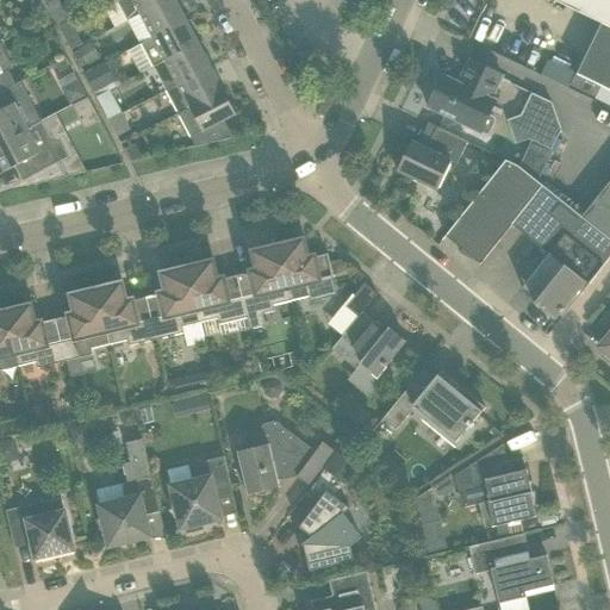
[(58,0),(54,0),(47,5),(58,27),(69,22),(58,0)]
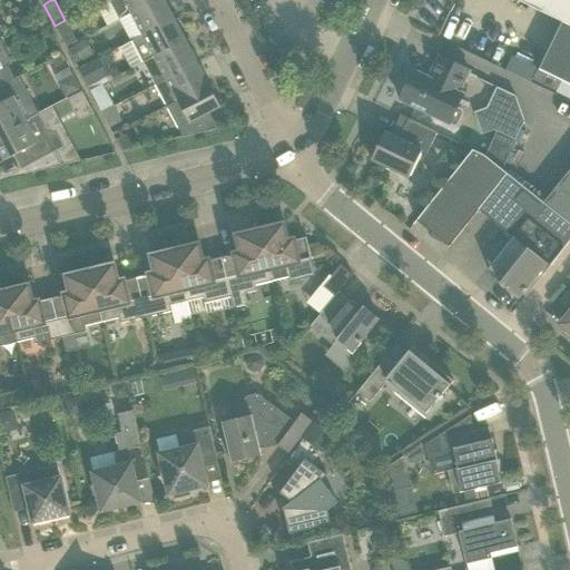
[(156,0),(108,0),(119,19),(156,0)]
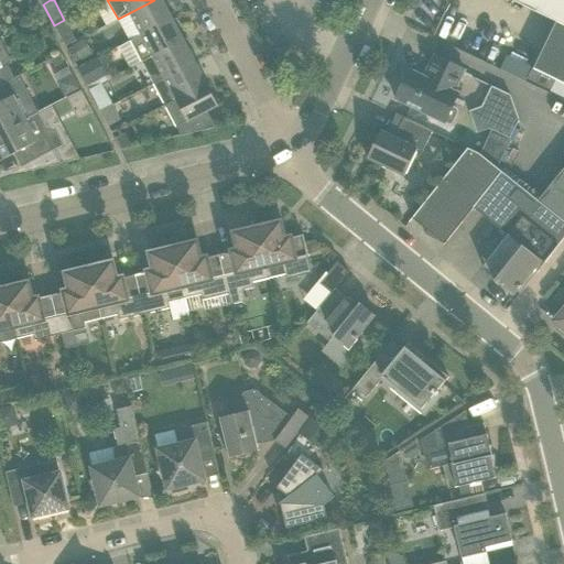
[(172,19),(161,0),(154,0),(118,19),(118,20),(129,13),(141,35),(172,19)]
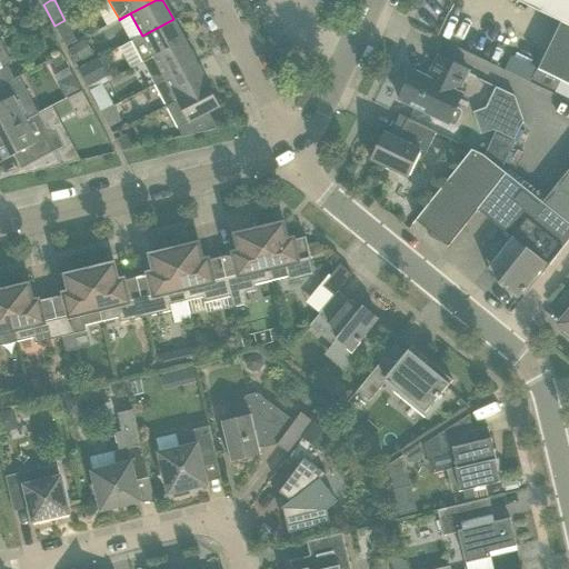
[(568,0),(513,0),(560,22),(566,25),(542,72),(537,70),(536,69),(531,80),(568,98),(568,0)]
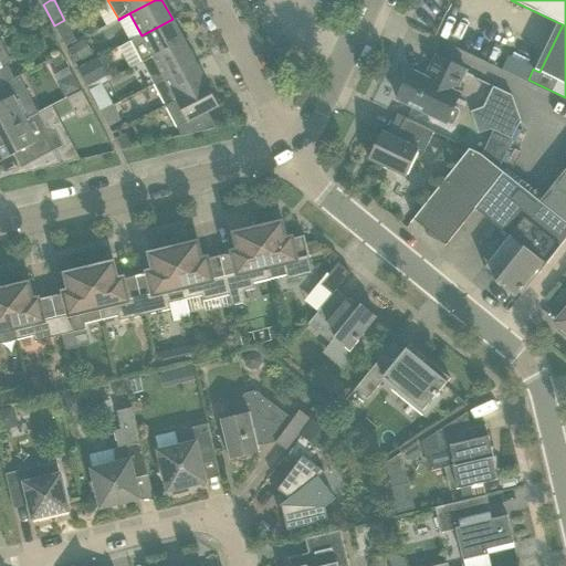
[(173,19),(142,35),(129,42),(140,63),(184,41),(173,19)]
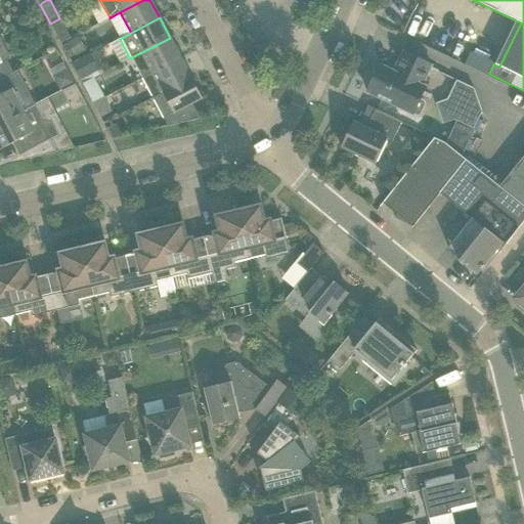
[(71,38),(59,18),(50,24),(60,43),(71,38)]
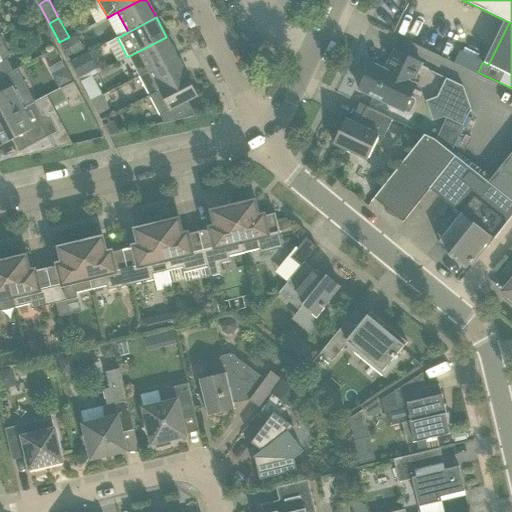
[(60,44),(67,58),(83,49),(76,36),(60,44)]
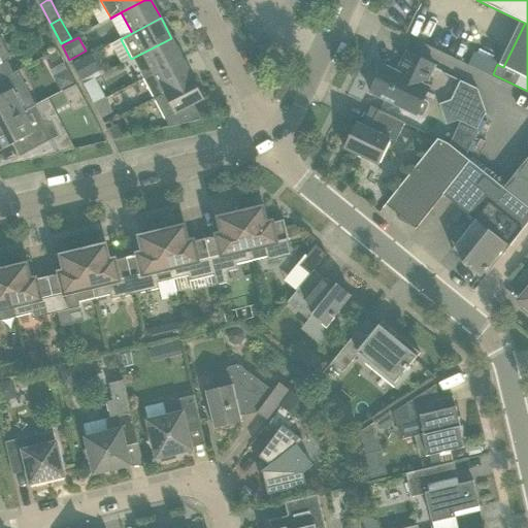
[(182,58),(171,38),(131,59),(142,78),(182,58)]
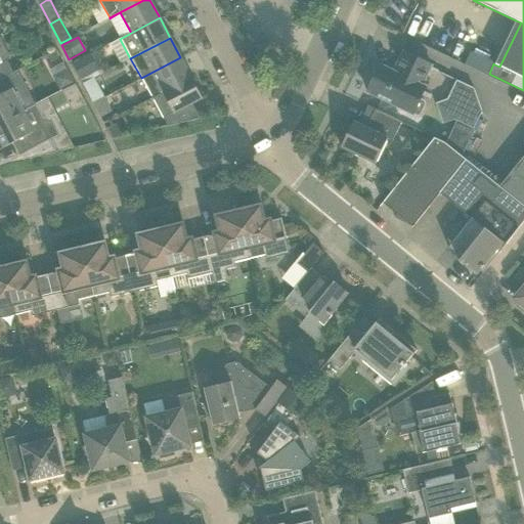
[(0,39),(0,79),(13,73),(7,60),(10,58),(0,39)]
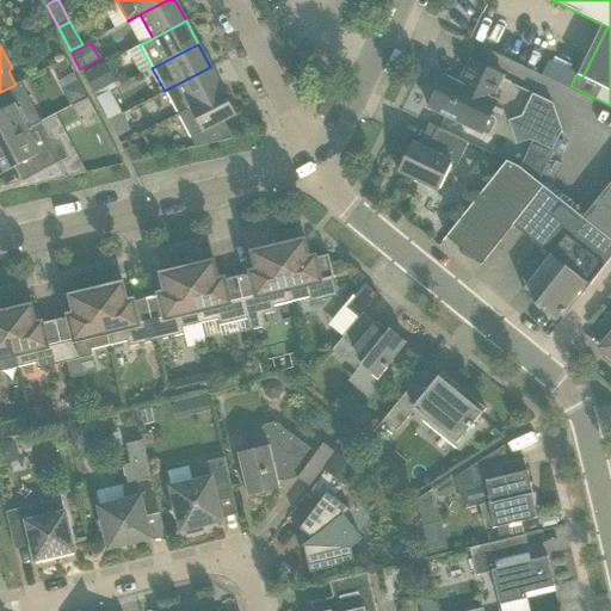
[(495,117),(489,115),(497,102),(492,99),(503,76),(470,60),(458,84),(443,76),(439,84),(434,86),(430,94),(432,99),(427,107),(481,133),(486,135),(489,134),(497,121),(495,117)]
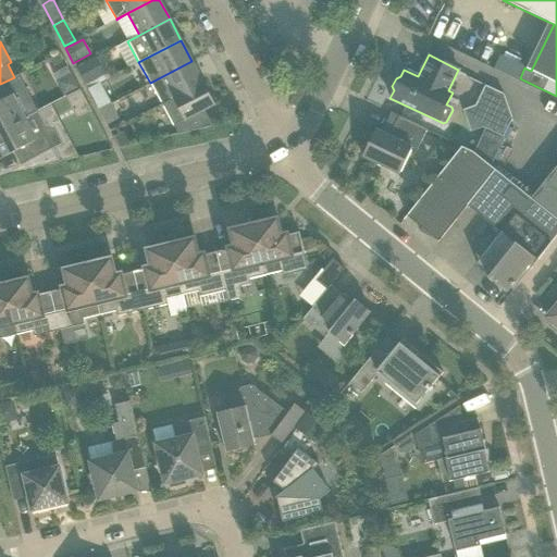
[(499,54),(493,69),(512,77),(519,64),(499,54)]
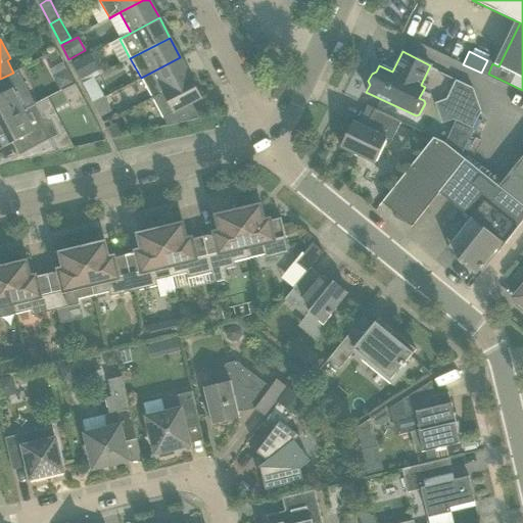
[(92,52),(70,63),(81,81),(101,69),(92,52)]
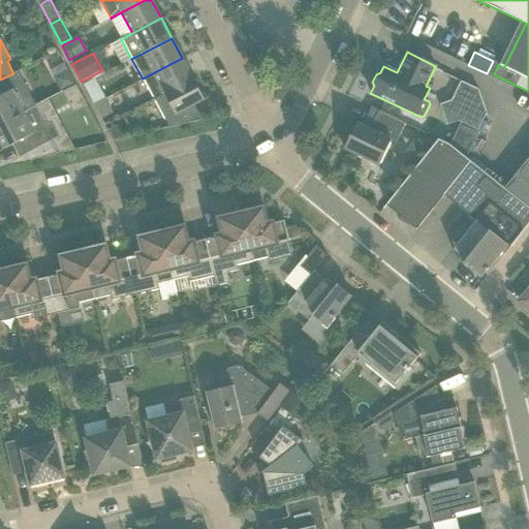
[(193,79),(182,58),(143,79),(154,99),(193,79)]
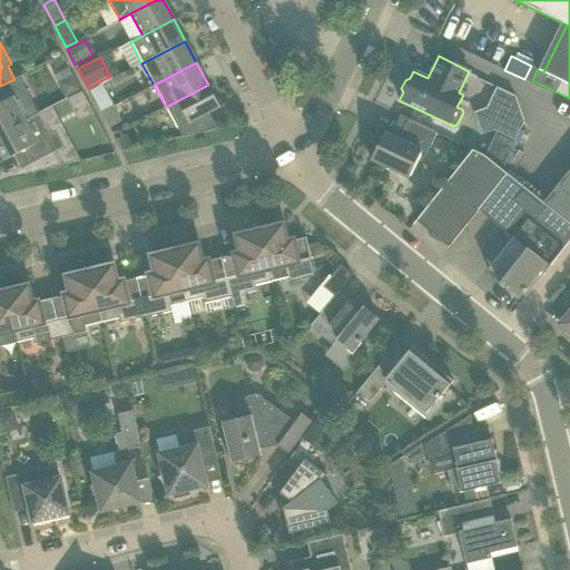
[(15,79),(0,86),(0,133),(26,120),(19,107),(27,102),(15,79)]
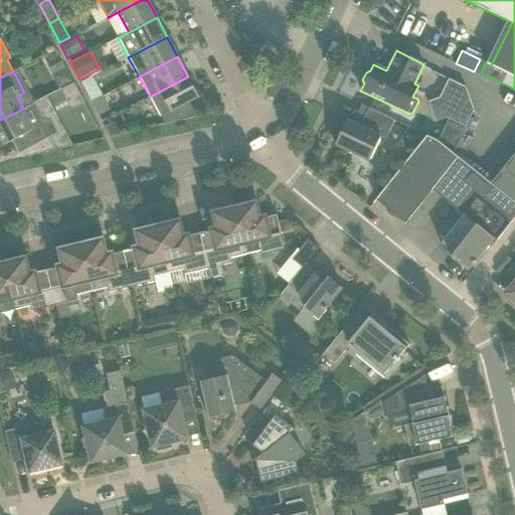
[(92,102),(102,97),(92,76),(80,82),(92,102)]
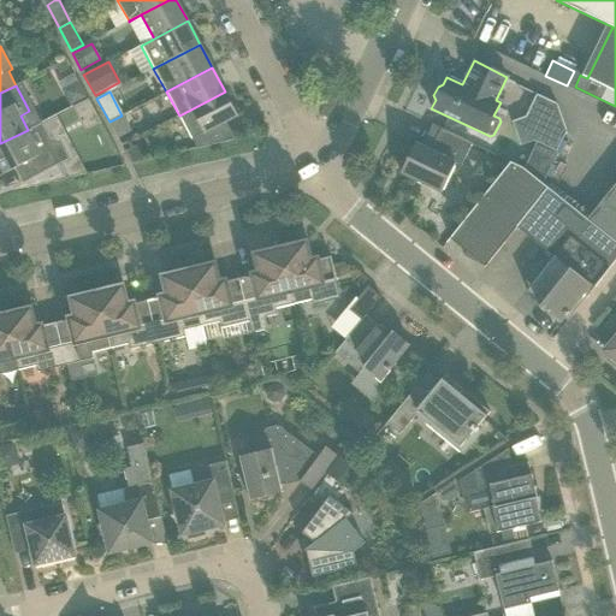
[(225,92),(179,116),(193,138),(197,148),(235,138),(226,122),(237,116),(225,92)]
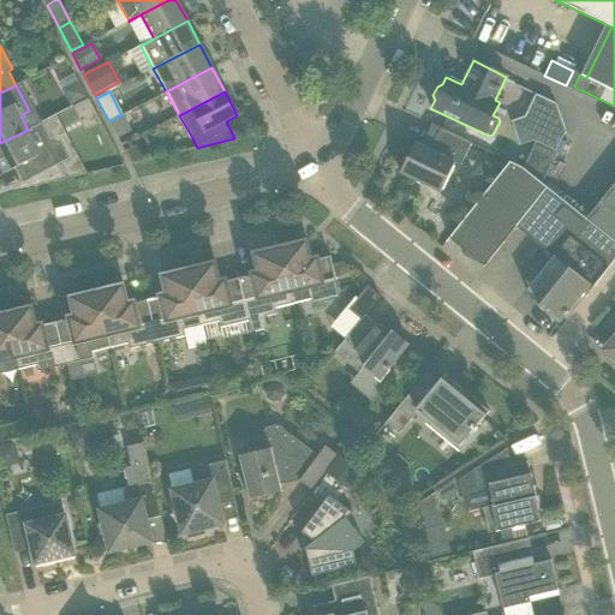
[(526,137),(555,150),(566,131),(556,105),(536,95),(521,124),(526,137)]
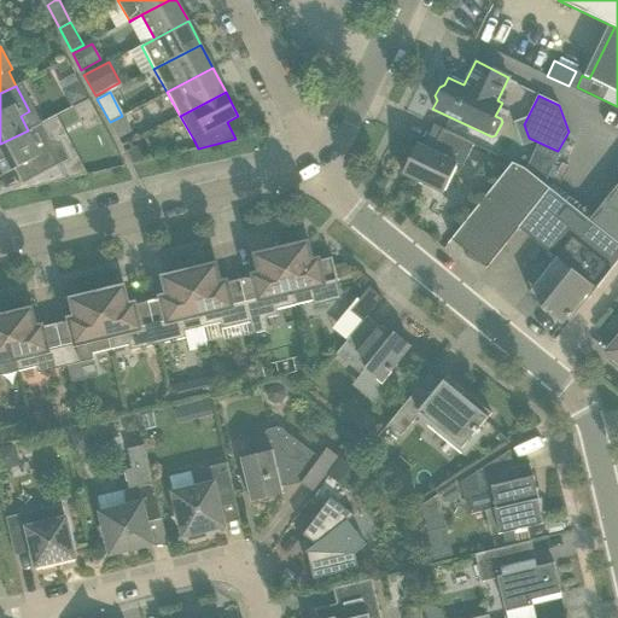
[(130,132),(122,116),(110,122),(117,138),(130,132)]
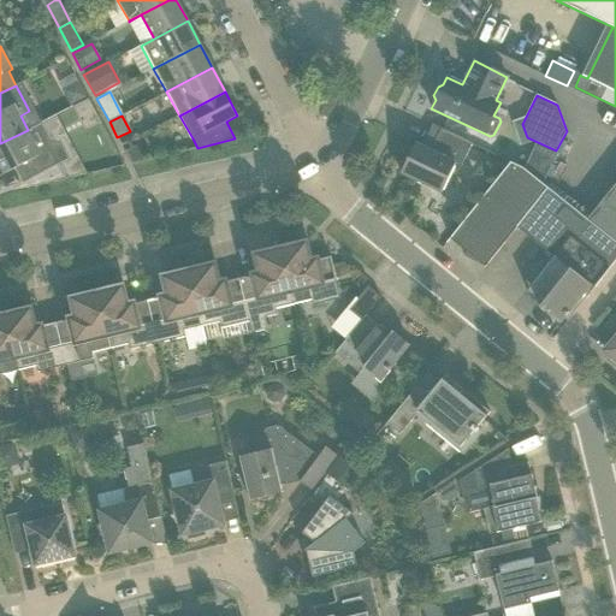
[(40,123),(28,130),(0,143),(0,176),(23,164),(30,178),(69,159),(60,143),(59,144),(49,142),(40,123)]
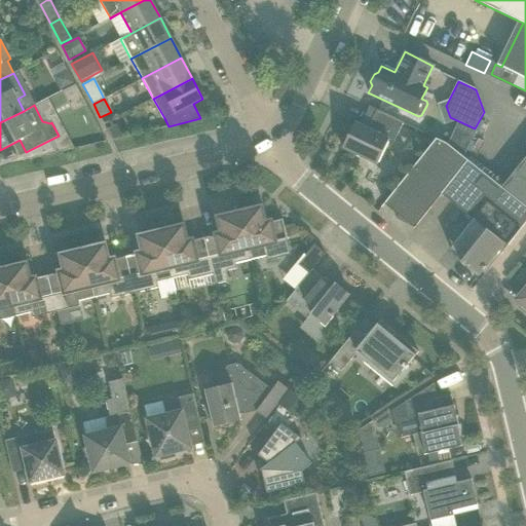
[(376,109),(367,128),(354,122),(342,147),(377,163),(388,140),(393,143),(403,122),(376,109)]
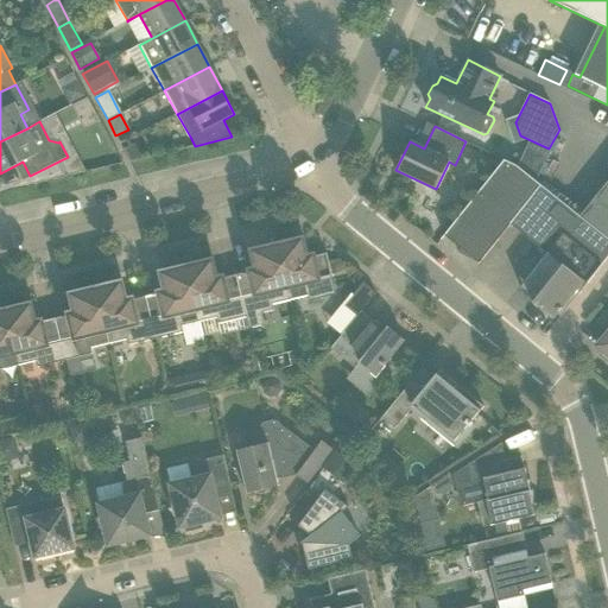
[(124,150),(130,162),(141,159),(134,144),(124,150)]
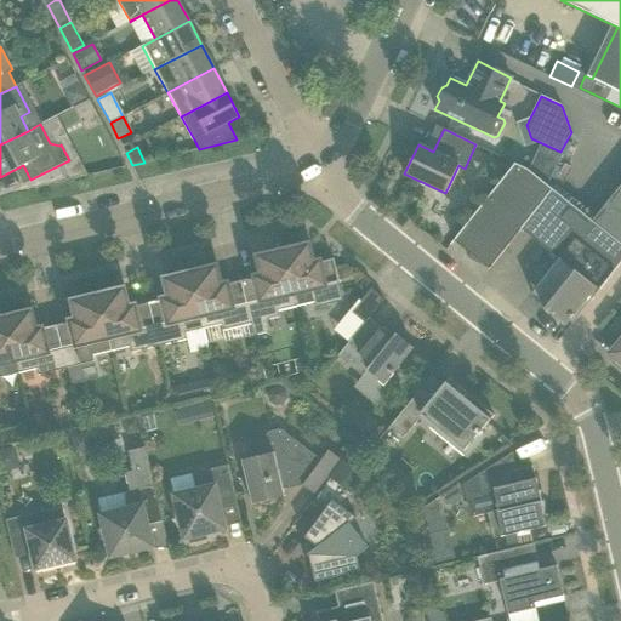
[(520,229),(553,189),(527,169),(514,163),(453,240),(488,268),(520,229)]
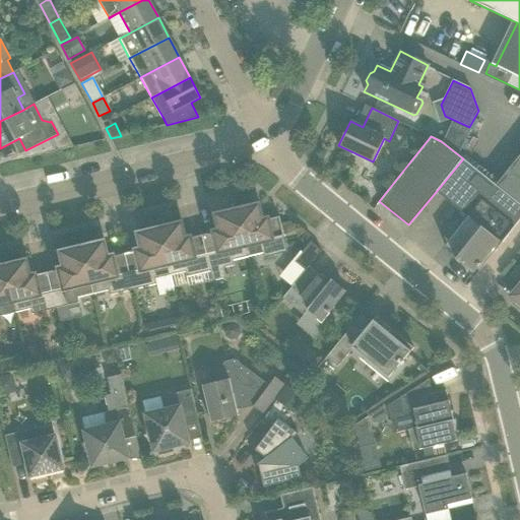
[(519,153),(496,185),(519,204),(519,153)]
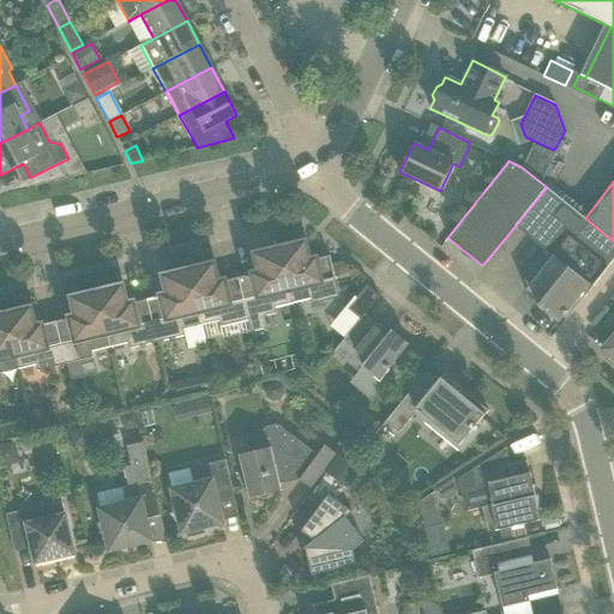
[(547,187),(515,227),(552,256),(525,290),(540,302),(537,306),(558,323),(561,317),(566,320),(613,258),(613,241),(585,218),(547,187)]
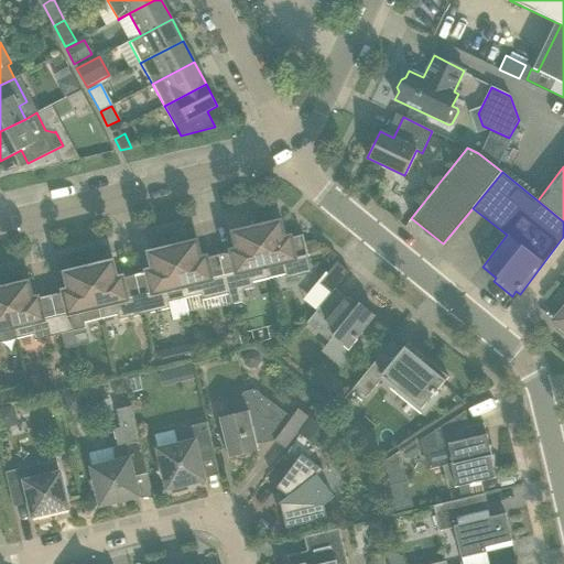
[(307,256),(303,235),(283,239),(280,223),(257,228),(269,278),(285,274),(286,280),(299,277),(311,273),(307,257),(307,256)]
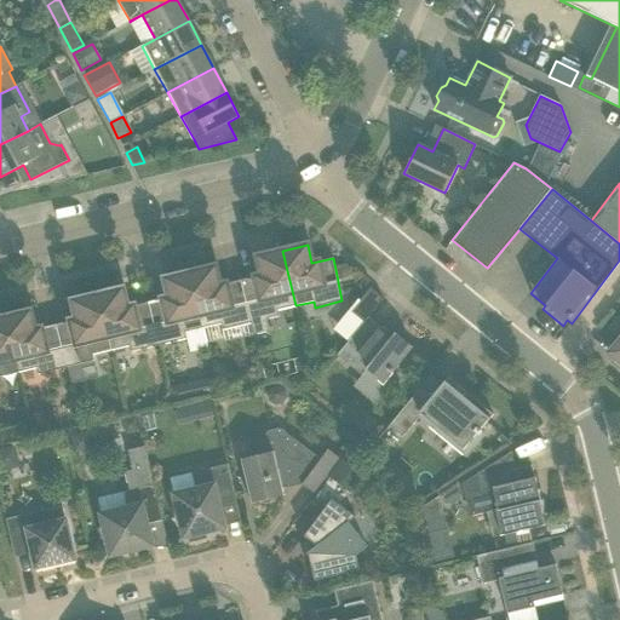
[(296,305),(282,251),(257,257),(262,275),(241,280),(251,323),(253,334),(270,331),(267,319),(279,316),(277,310),(296,305)]
